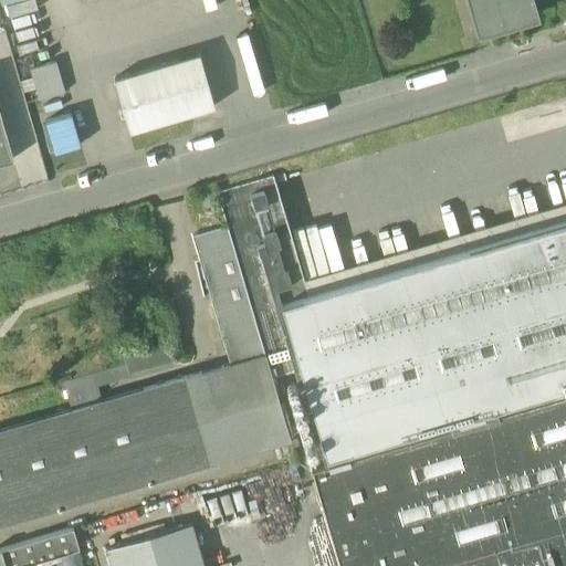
[(465,0),(475,32),(537,14),(533,0),(465,0)]
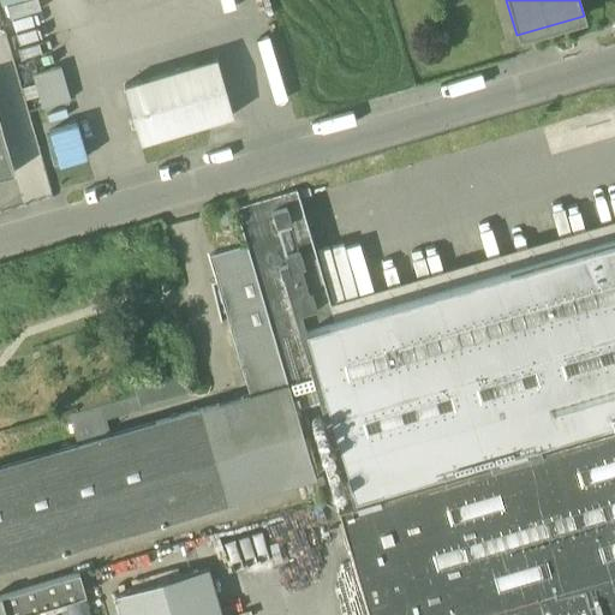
[(124,84),(141,142),(233,115),(216,58),(124,84)]
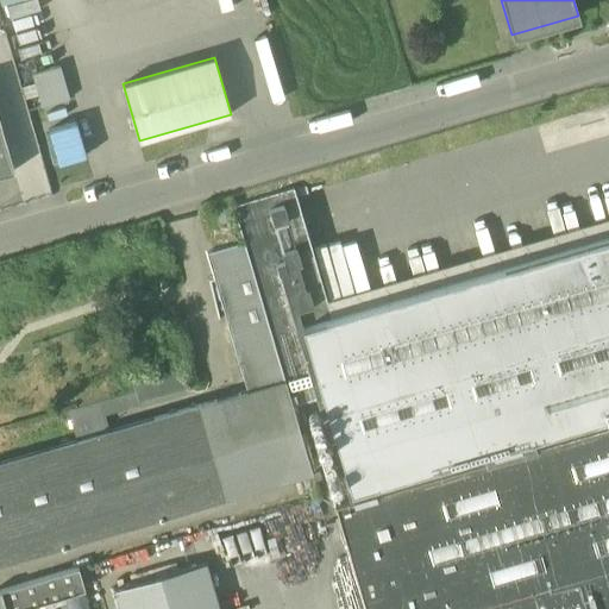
[(32,74),(42,107),(69,99),(60,66),(32,74)]
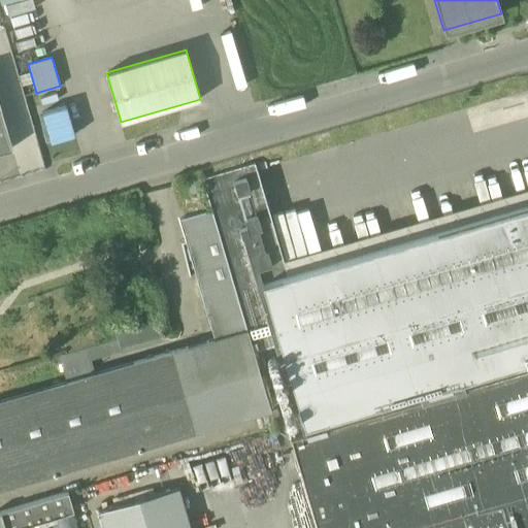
[(74,134),(66,105),(42,112),(51,141),(74,134)]
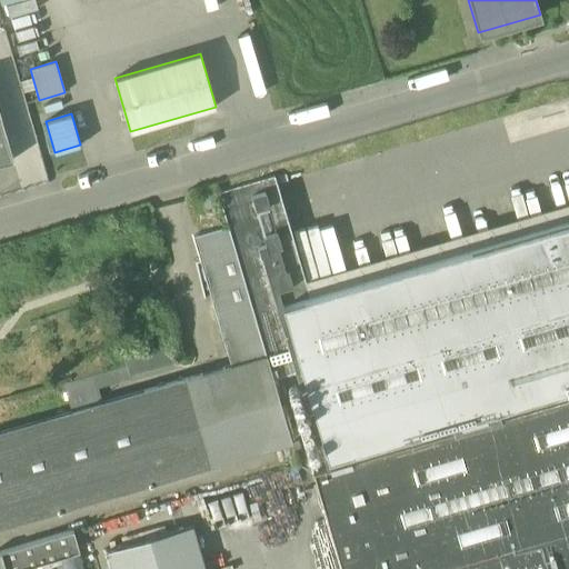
[(0,163),(13,160),(0,116),(0,163)]
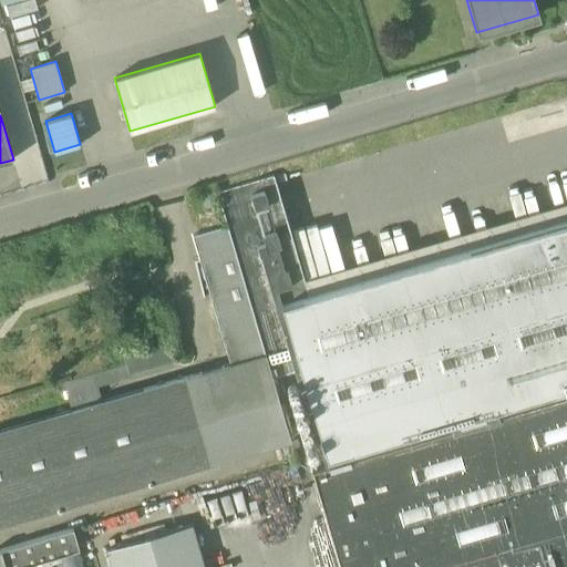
[(216,192),(227,226),(265,356),(271,378),(300,370),(281,306),(309,298),(306,284),(272,174),(216,192)]
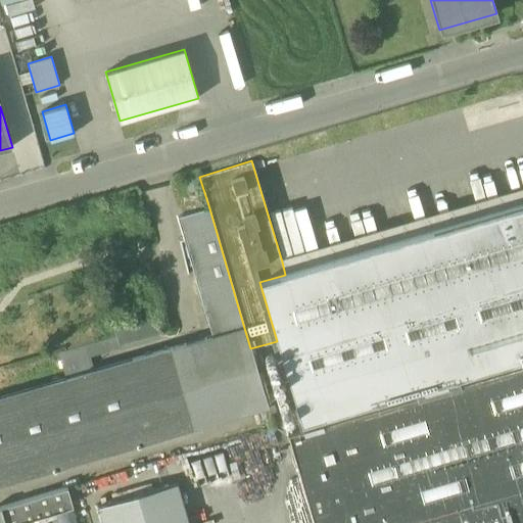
[(522,190),(282,262),(285,275),(522,204),(522,190)]
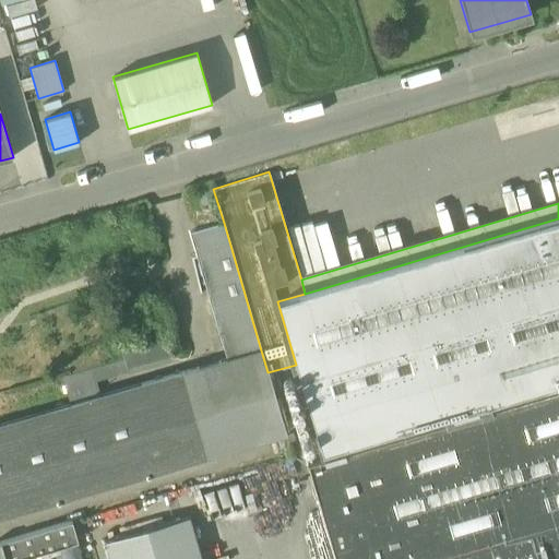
[(558,392),(558,218),(305,294),(277,301),(296,365),(324,461),(558,392)]
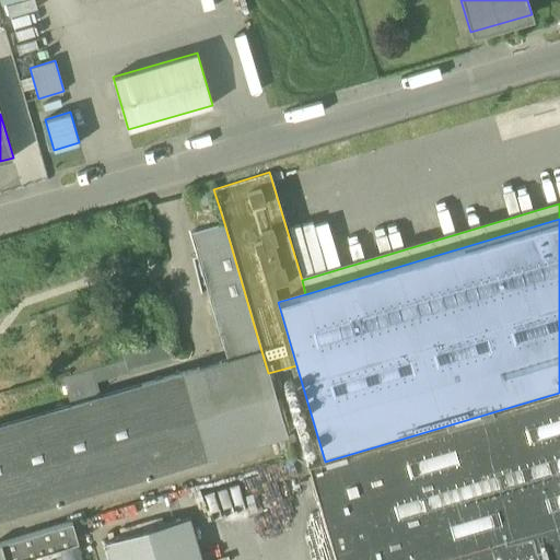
[(189,234),(226,361),(261,351),(224,223),(189,234)]
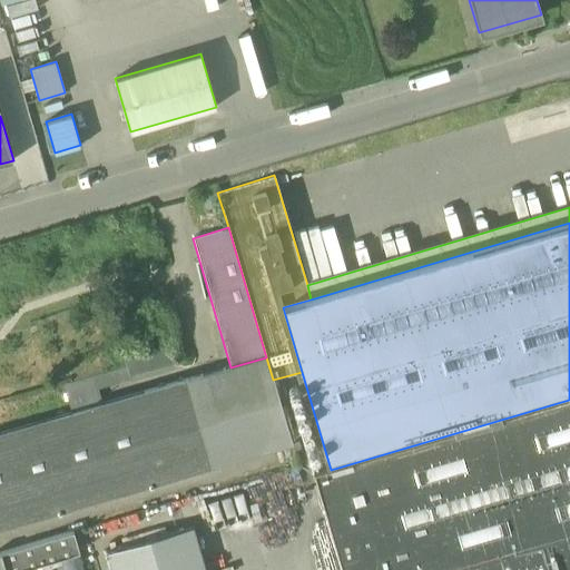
[(302,254),(322,248),(316,227),(295,233),(302,254)]
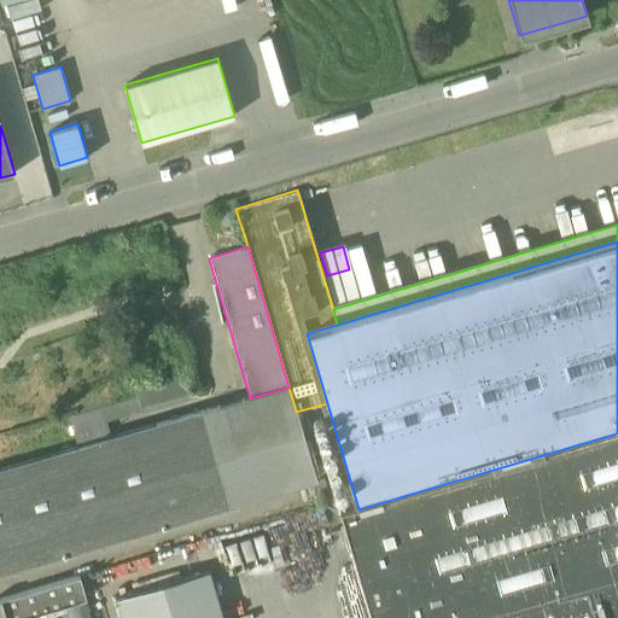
[(104,408),(111,431),(192,406),(181,373),(133,388),(136,398),(104,408)]
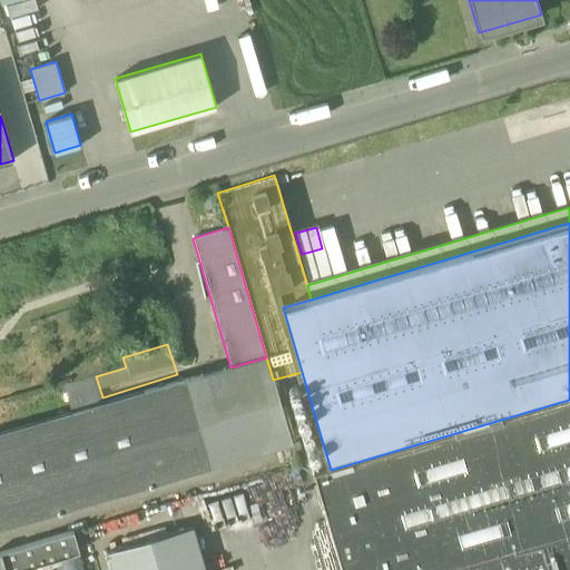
[(231,367),(187,380),(213,468),(292,444),(290,439),(273,380),(266,357),(231,367)]
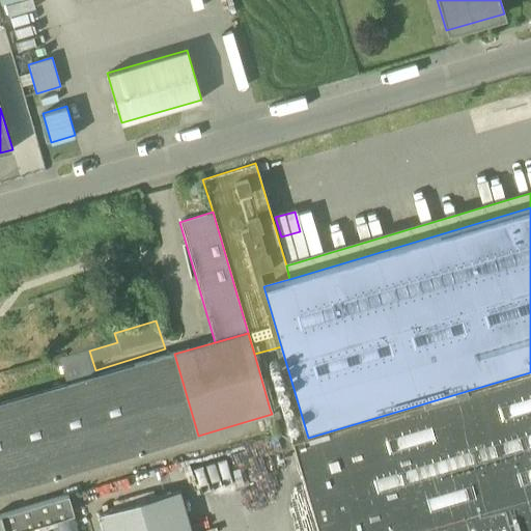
[(0,493),(198,436),(174,354),(0,404),(0,493)]
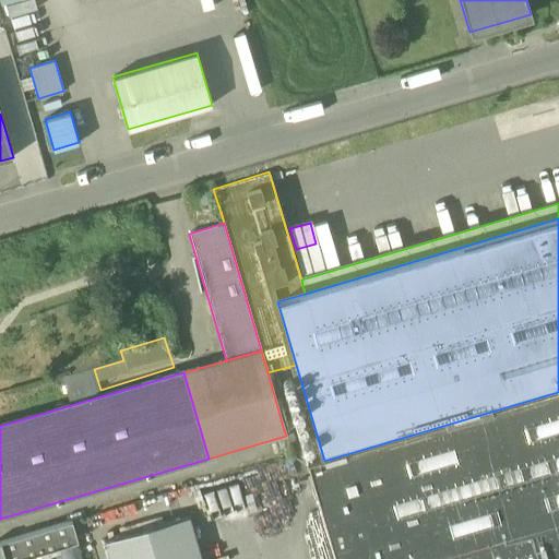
[(558,558),(558,392),(324,461),(308,466),(334,558),(558,558)]
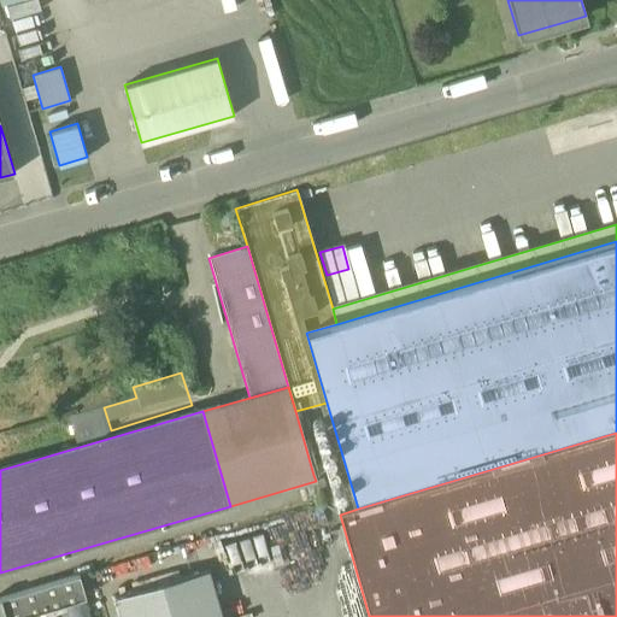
[(116,598),(121,616),(221,616),(209,571),(116,598)]
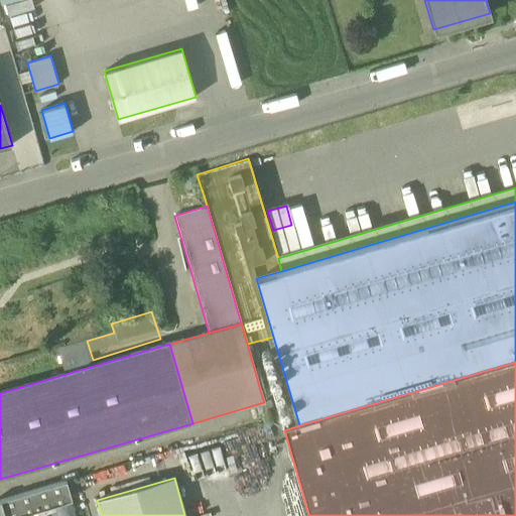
[(67,482),(0,501),(4,515),(18,515),(21,515),(72,500),(67,482)]
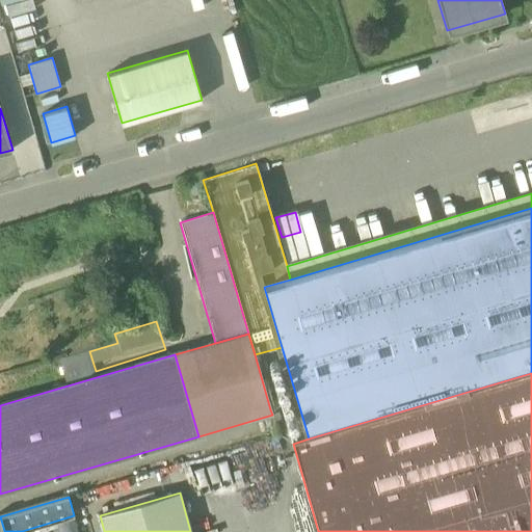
[(78,531),(74,515),(22,531),(21,531),(78,531)]
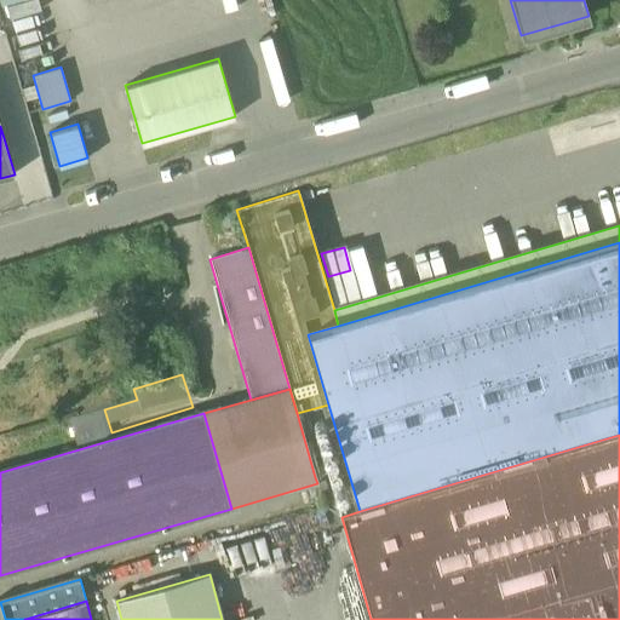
[(24,619),(26,619),(22,619),(5,619),(0,602),(0,619),(24,619)]
